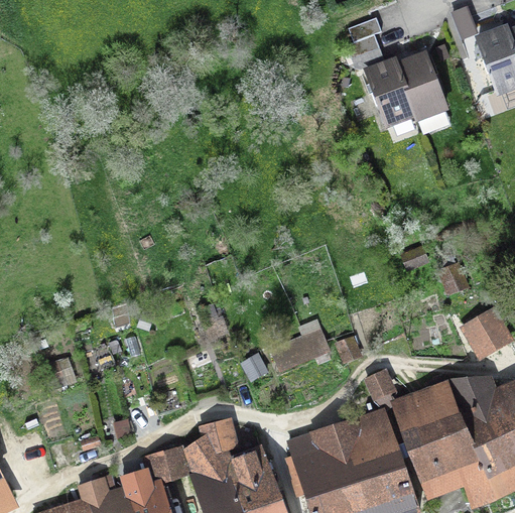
[(463,36),(477,30),(468,7),(454,13),(463,36)]
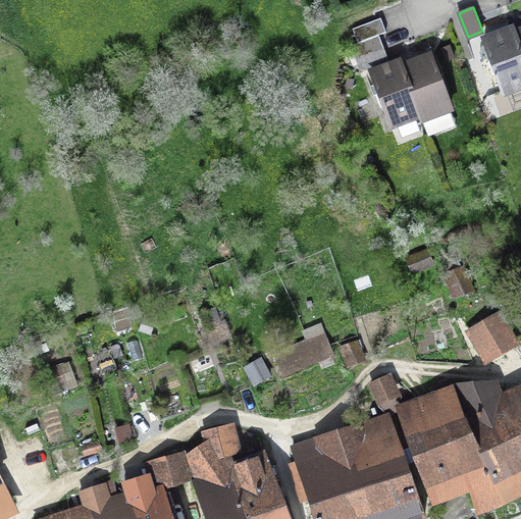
[(353,27),(358,41),(379,33),(386,30),(381,15),(353,27)]
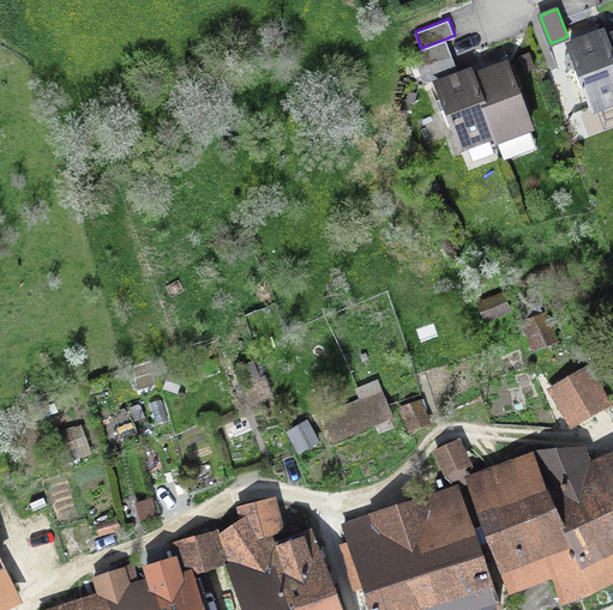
[(593,107),(612,98),(612,55),(606,37),(607,37),(605,31),(570,44),(578,68),(575,70),(581,84),(584,83),(593,107)]
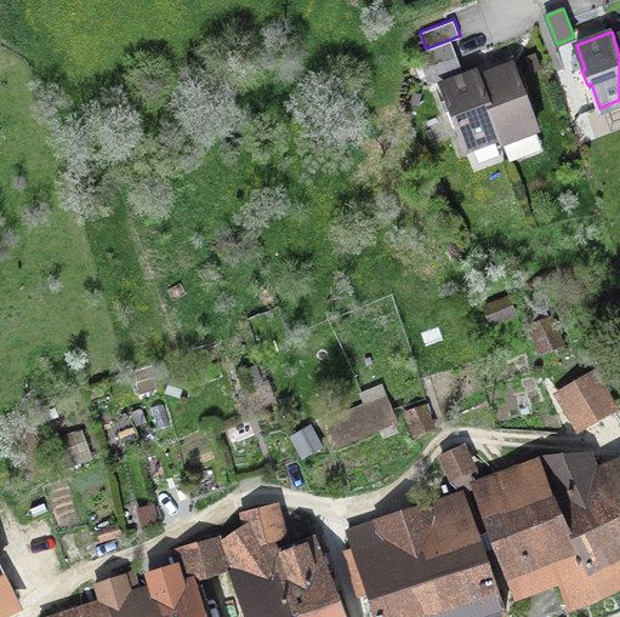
[(425,68),(458,56),(451,39),(426,49),(417,52),(425,68)]
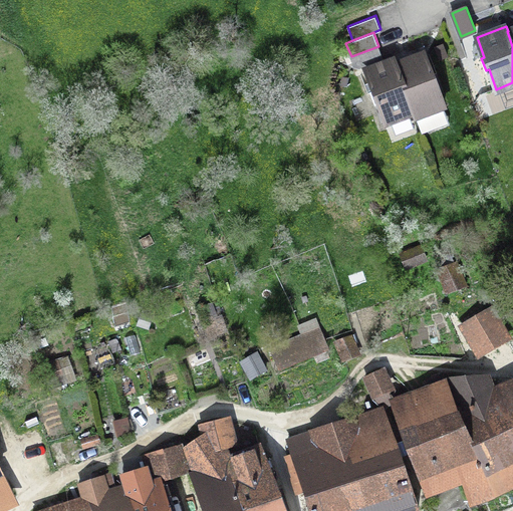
[(397,63),(414,110),(416,115),(445,104),(437,84),(439,83),(435,71),(432,72),(425,52),(397,63)]
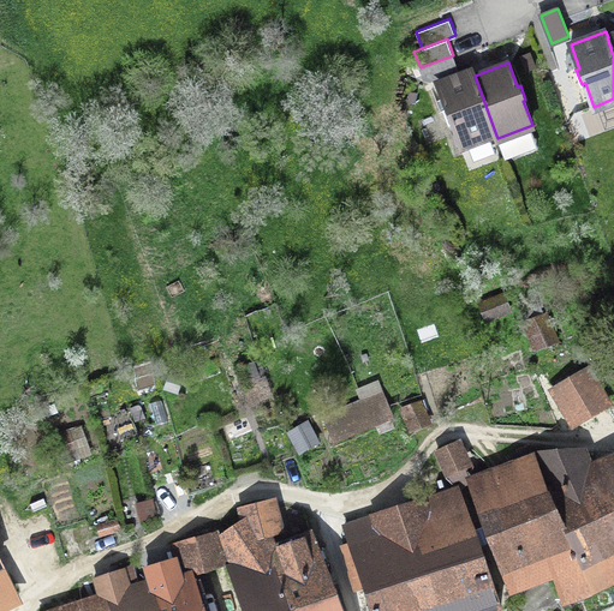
[(452,121),(462,145),(495,132),(475,76),(472,70),(437,83),(447,107),(443,108),(449,123),(452,121)]
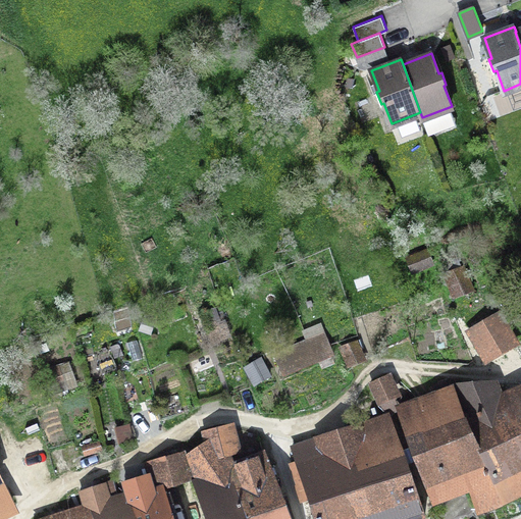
[(456,294),(472,288),(463,264),(446,271),(456,294)]
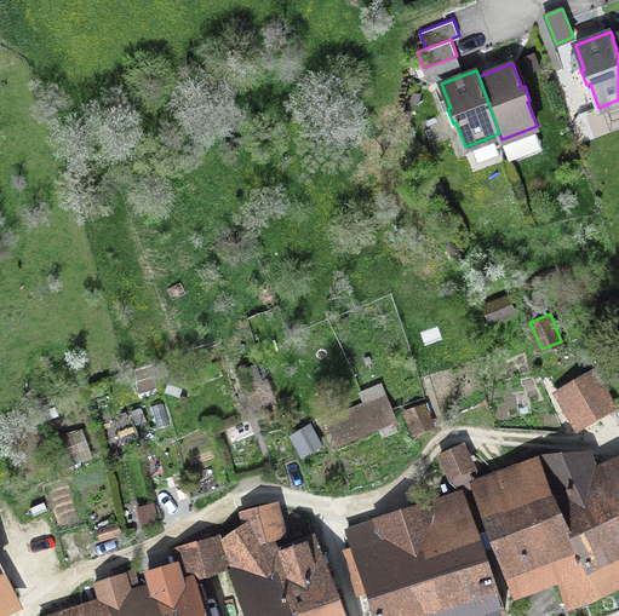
[(612,406),(591,370),(560,390),(580,424),(612,406)]
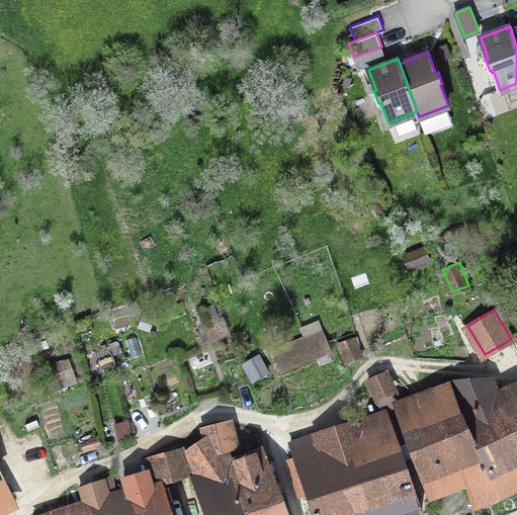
[(329,348),(322,329),(274,348),(282,367),(329,348)]
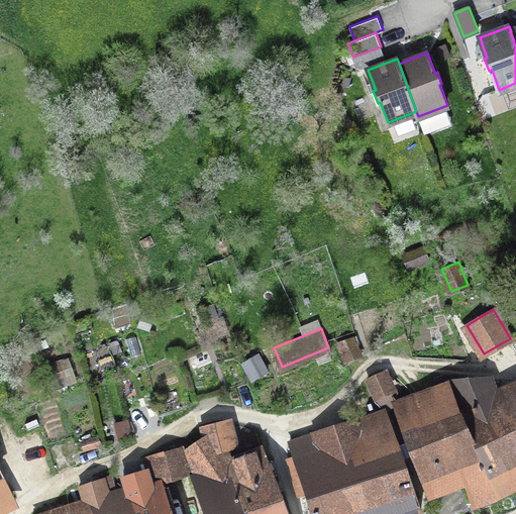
[(358,350),(353,336),(339,341),(345,355),(358,350)]
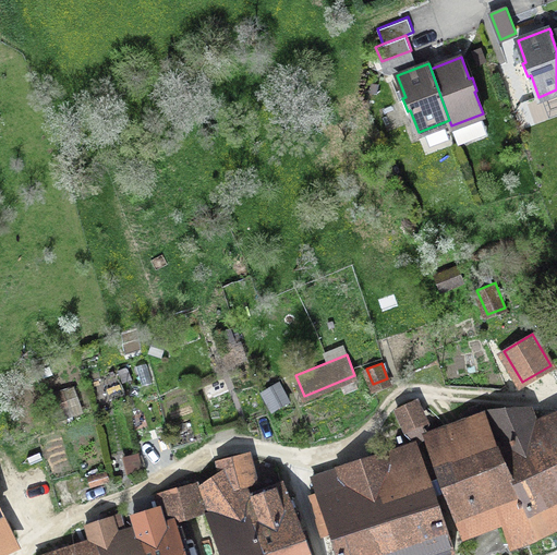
[(287,397),(278,381),(264,389),(273,405),(287,397)]
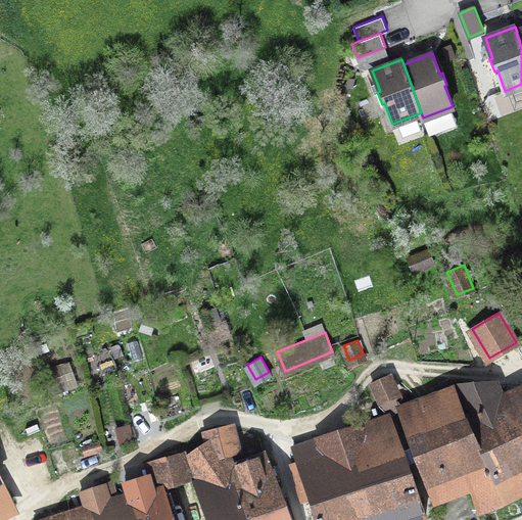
[(372,381),(387,412),(399,408),(401,407),(393,390),(396,389),(389,373),(372,381)]
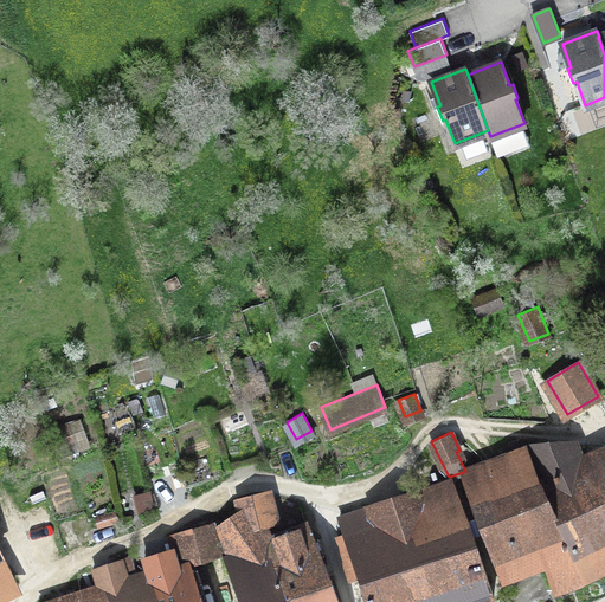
[(528,448),(581,578),(604,567),(604,453),(585,461),(579,446),(528,448)]
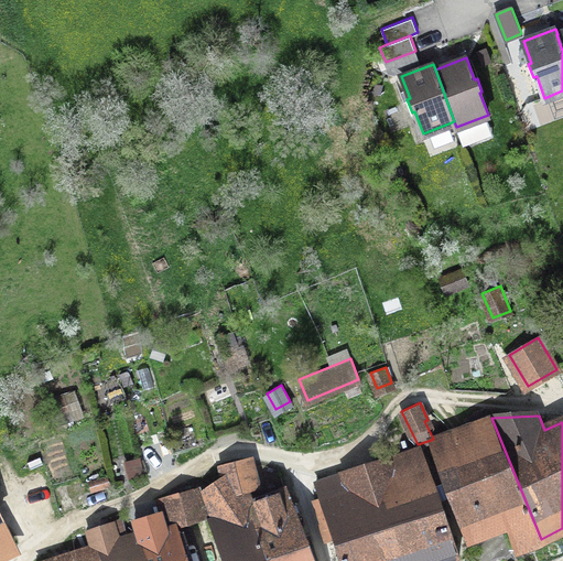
[(491,418),(433,439),(431,440),(466,538),(507,521),(516,549),(541,539),(491,418)]
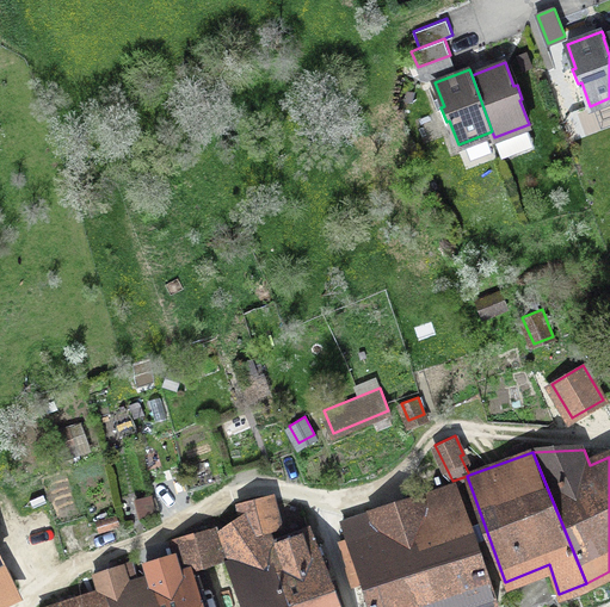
[(425,514),(347,538),(370,606),(480,606),(498,601),(453,481),(419,493),(425,514)]
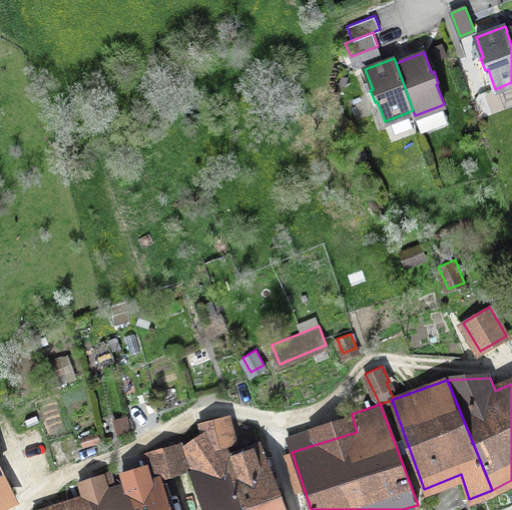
[(226,415),(214,418),(220,442),(232,439),(226,415)]
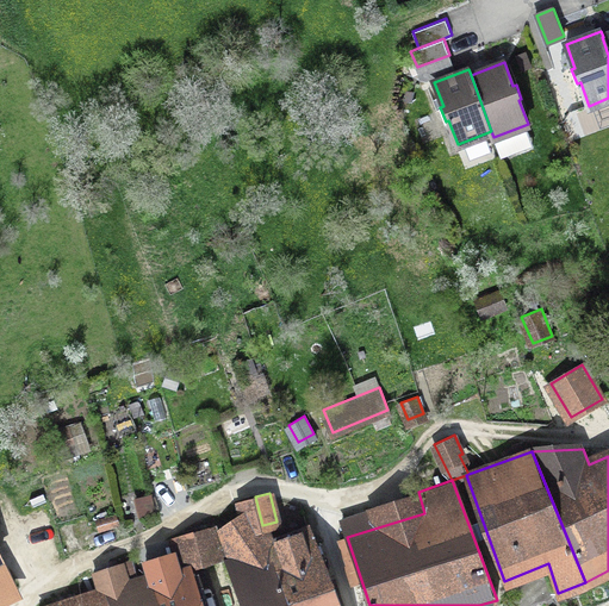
[(250,529),(262,525),(255,497),(240,501),(244,522),(250,529)]
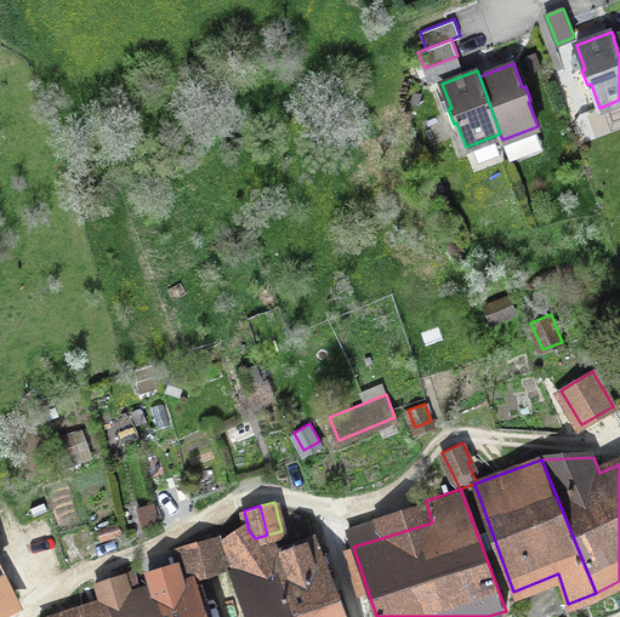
[(229,563),(221,533),(198,540),(206,570),(229,563)]
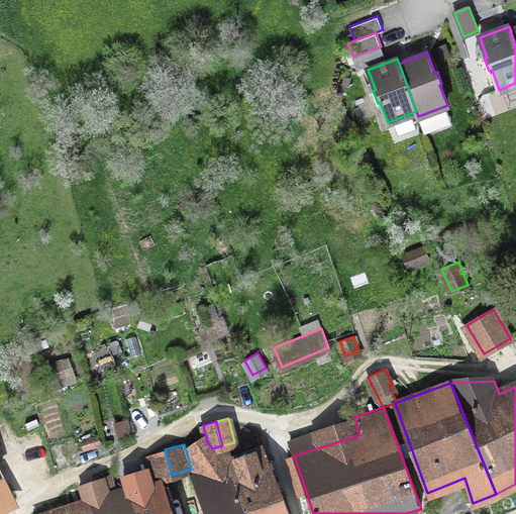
[(227,461),(242,513),(288,513),(263,448),(233,459),(232,455),(226,457),(227,461)]
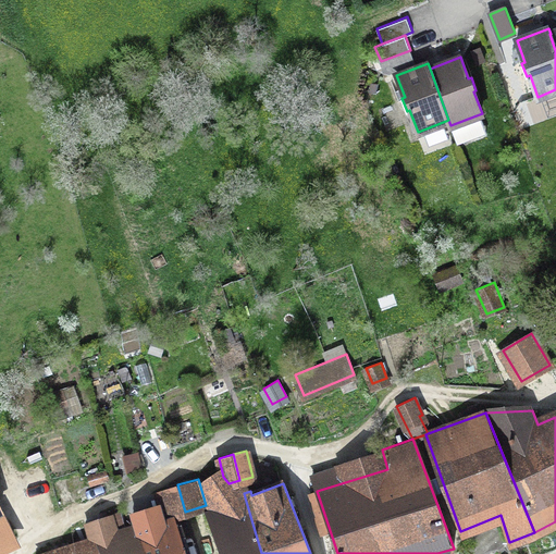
[(164,517),(172,515),(185,512),(177,484),(157,492),(164,517)]
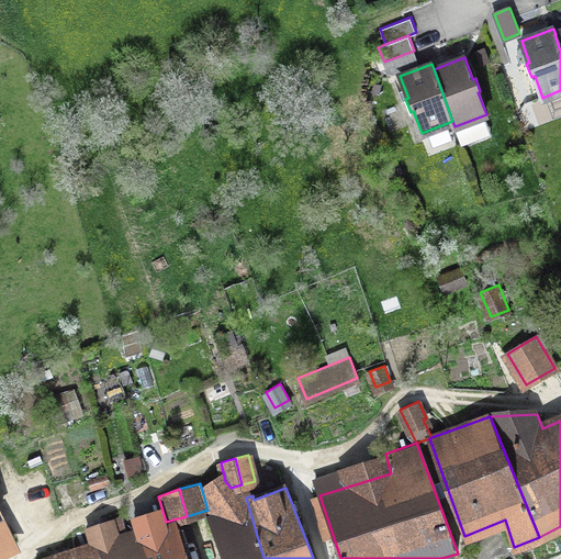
[(210,515),(224,558),(264,558),(247,502),(210,515)]
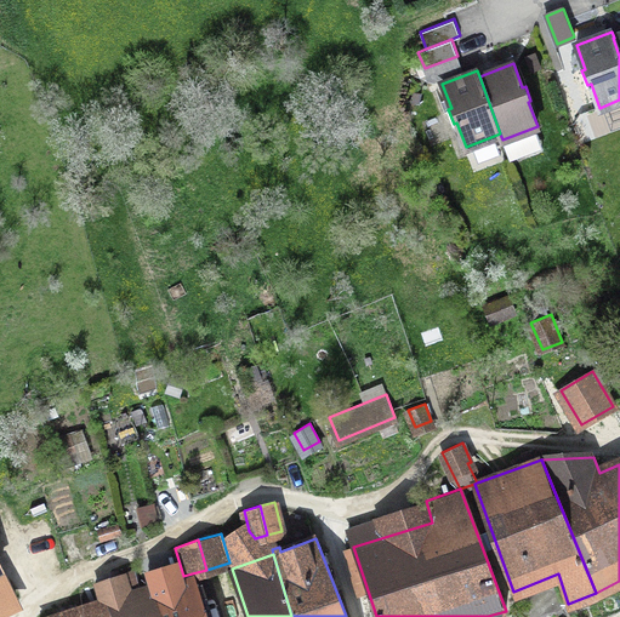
[(0,605),(15,599),(0,567),(0,605)]
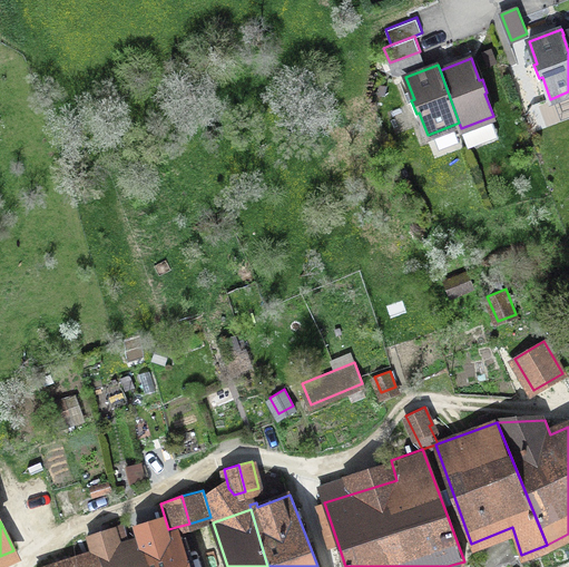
[(179,537),(176,527),(168,529),(153,534),(151,540),(139,544),(146,566),(195,566),(186,535),(179,537)]
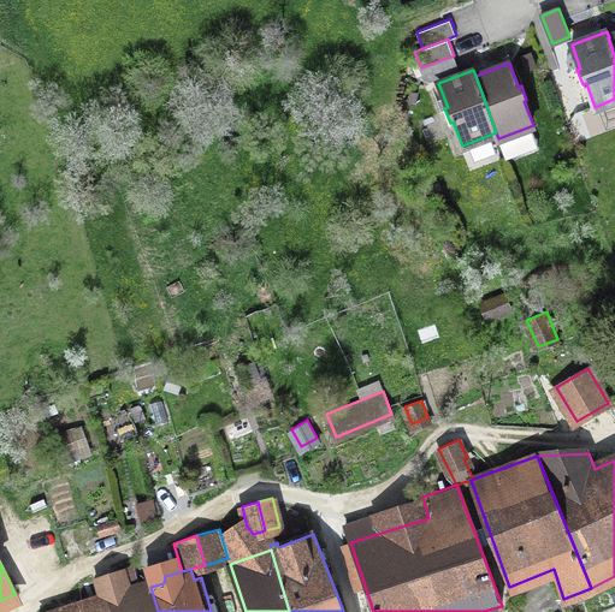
[(158,611),(151,587),(149,582),(104,595),(107,611),(158,611)]
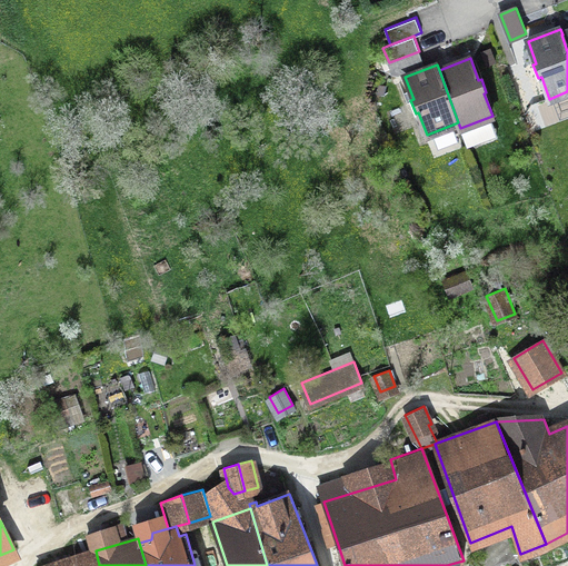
[(99,565),(96,550),(45,565),(99,565)]
